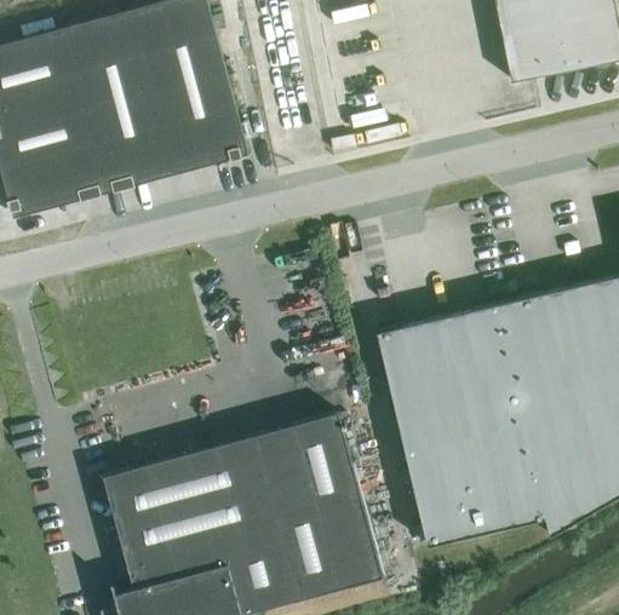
[(242,133),(205,0),(173,0),(129,12),(173,177),(227,162),(225,161),(246,155),(240,134),(242,133)]
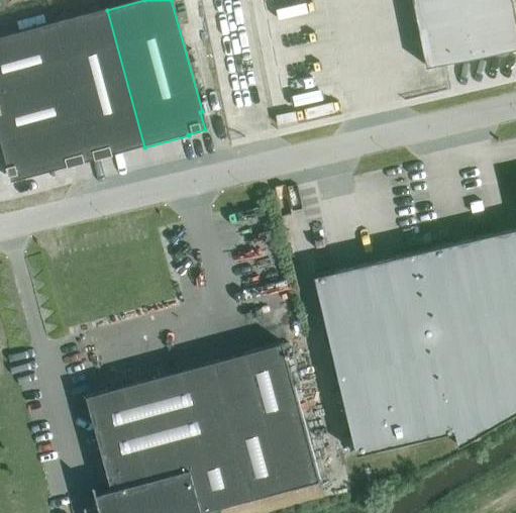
[(515,23),(511,0),(412,0),(426,70),(515,52),(515,23)]
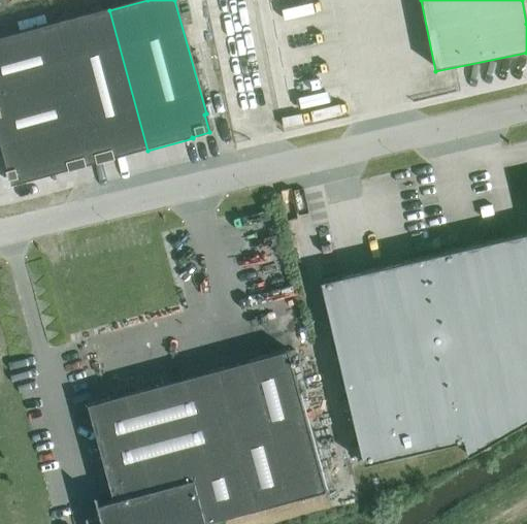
[(55,176),(147,151),(109,10),(50,27),(63,76),(77,127),(39,137),(50,176),(54,174),(55,176)]
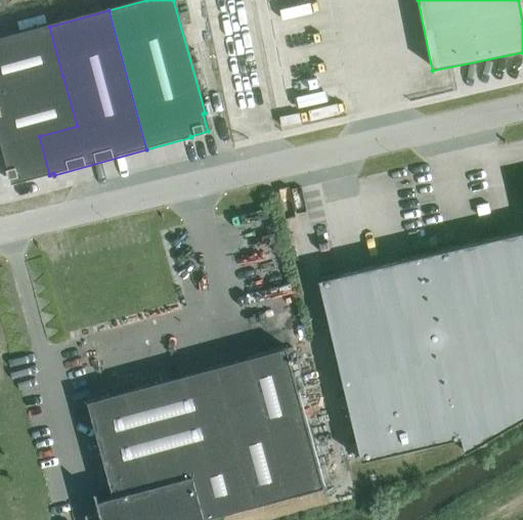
[(0,92),(62,76),(49,27),(0,40),(0,92)]
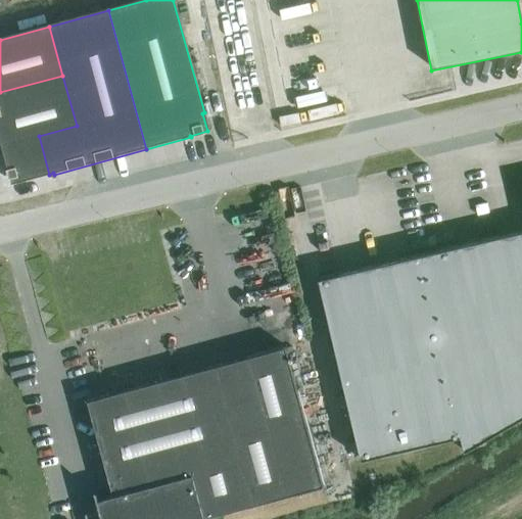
[(77,126),(62,76),(0,92),(0,146),(39,136),(77,126)]
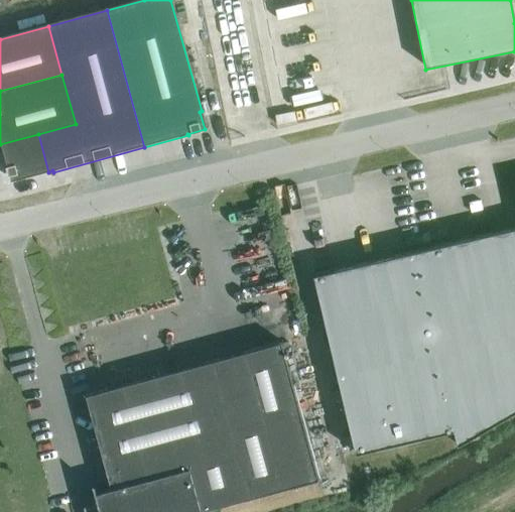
[(48,172),(38,134),(0,144),(6,165),(7,165),(12,181),(48,172)]
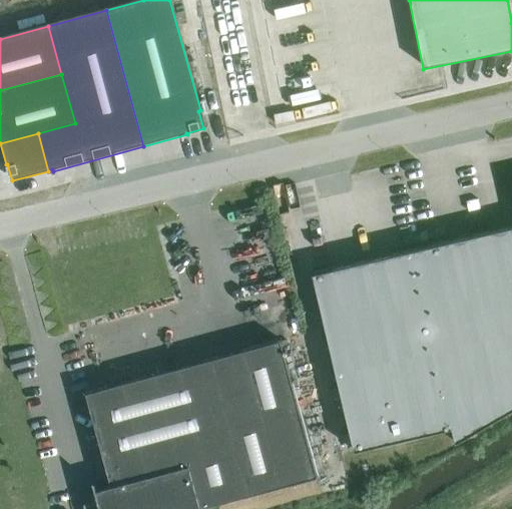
[(511,412),(511,229),(312,277),(354,454),(451,431),(455,446),(511,412)]
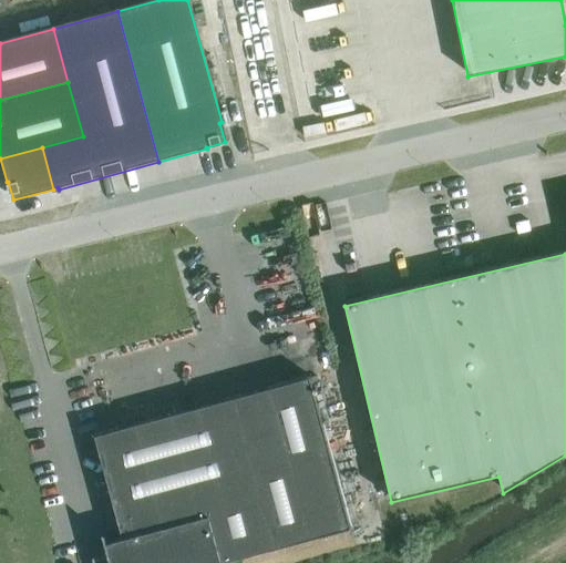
[(309,379),(94,438),(126,554),(110,559),(106,545),(104,545),(107,559),(105,560),(105,562),(234,562),(350,530),(309,379)]
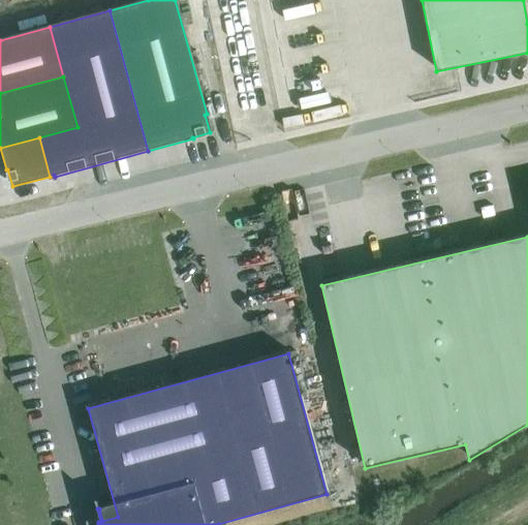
All buildings are outlined.
